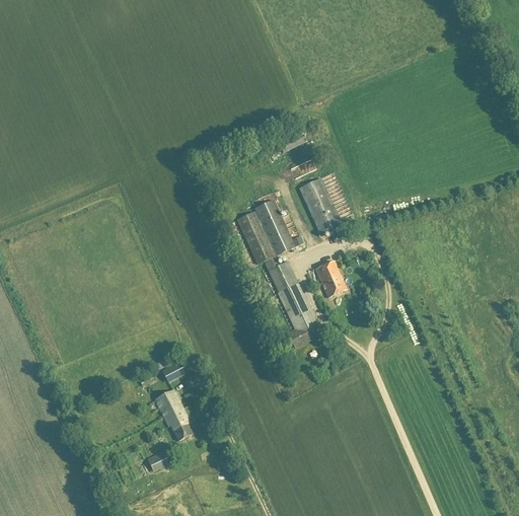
[(302,195),(307,205),(320,234),(343,224),(321,178),(321,177),(299,188),(302,195)]
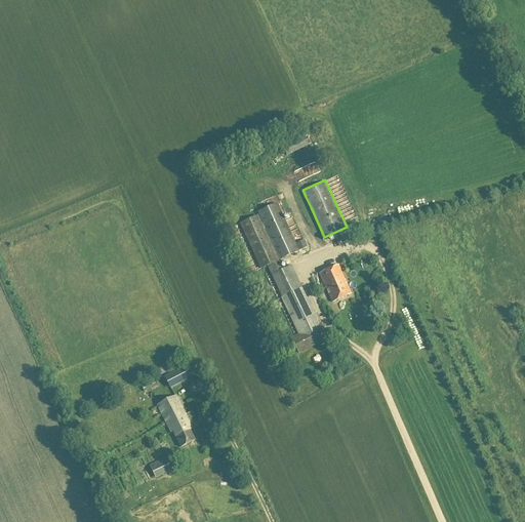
[(282,268),(278,257),(308,244),(305,238),(295,242),(276,201),(257,210),(277,251),(276,252),(257,213),(240,222),(261,267),(267,264),(282,295),(281,295),(298,332),(291,336),(297,351),(328,336),(321,321),(319,322),(291,264),(282,268)]
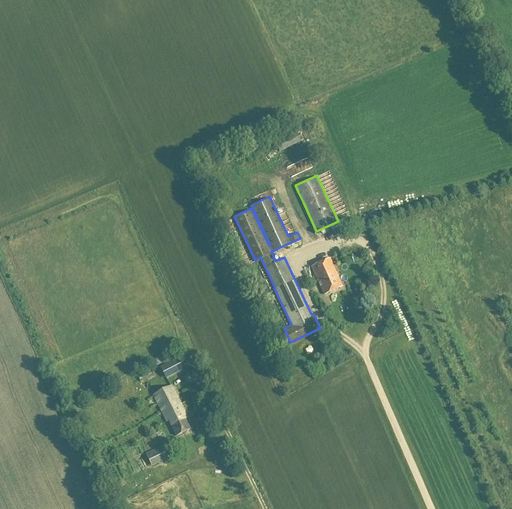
[(342,285),(330,256),(311,264),(324,293),(342,285)]
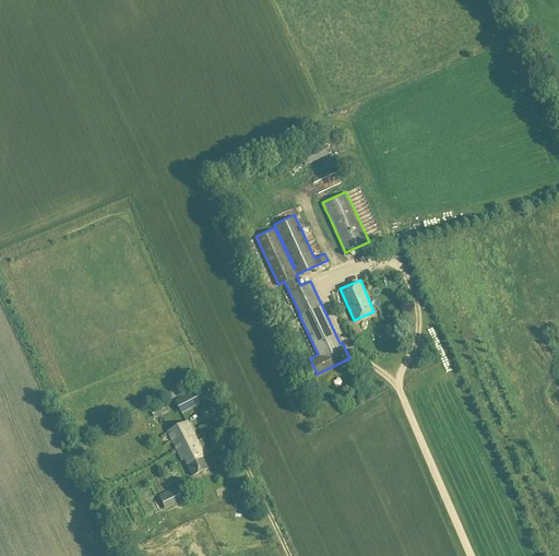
[(201,390),(179,399),(181,405),(204,397),(201,390)]
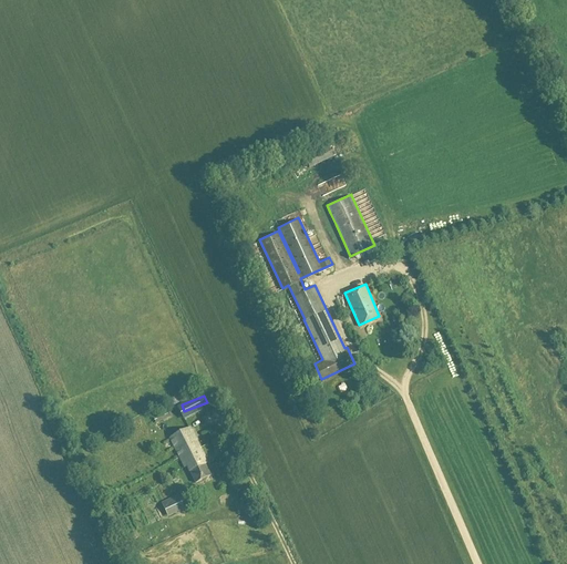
[(204,453),(191,427),(169,437),(184,465),(186,463),(195,481),(210,473),(205,462),(206,461),(203,454),(204,453)]
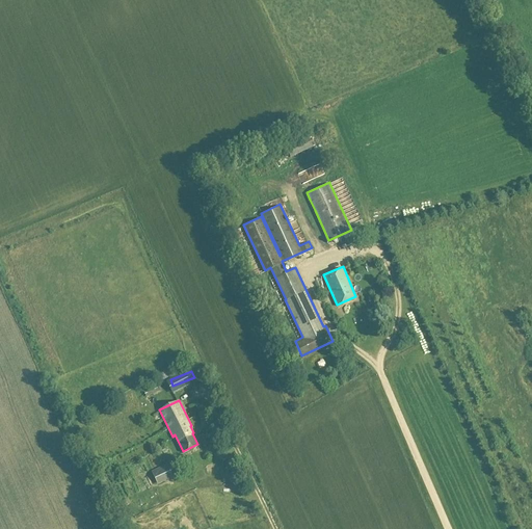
[(209,423),(207,418),(201,421),(203,426),(209,423)]
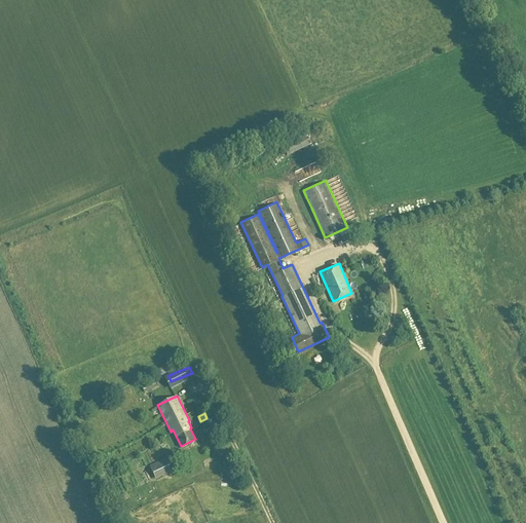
[(168,455),(150,464),(155,476),(174,467),(168,455)]
